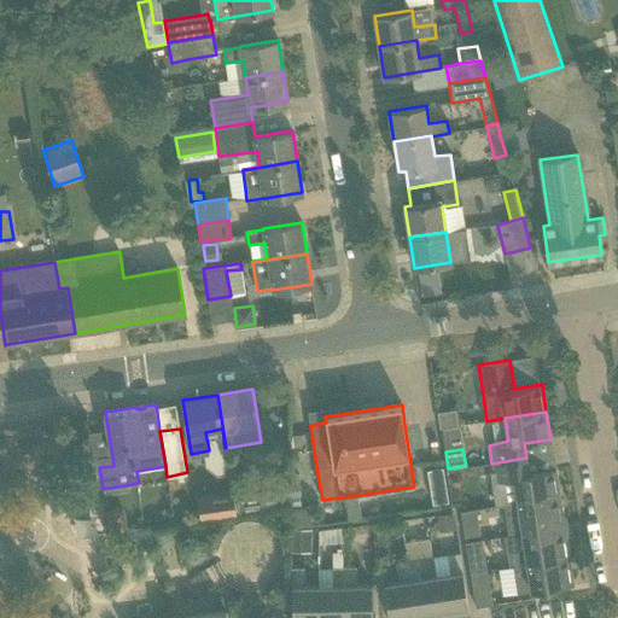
[(528,473),(526,458),(491,464),(493,472),(489,472),(495,506),(518,503),(559,496),(555,468),(528,473)]
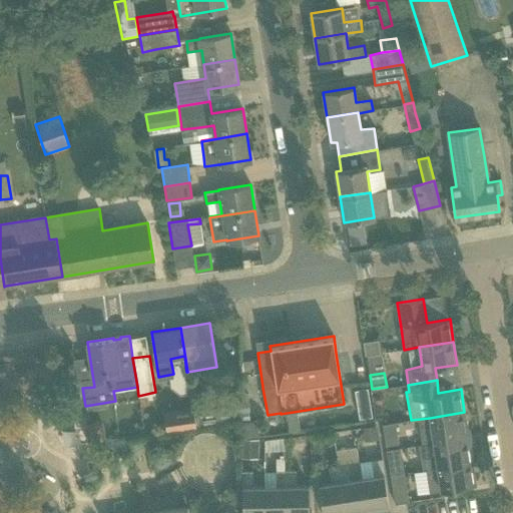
[(194,411),(194,413),(196,427),(240,420),(235,385),(216,387),(218,407),(194,411)]
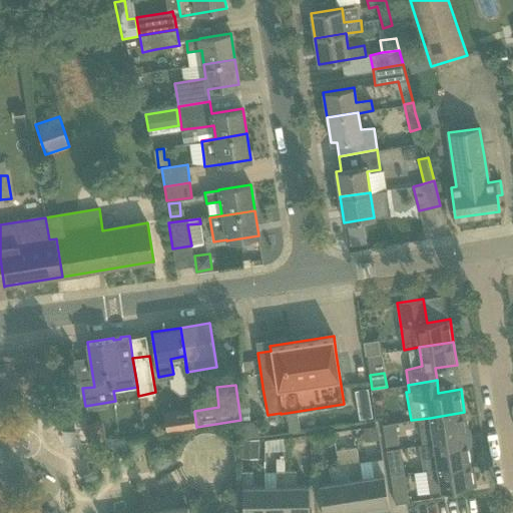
[(368,389),(355,391),(359,419),(372,417),(368,389)]
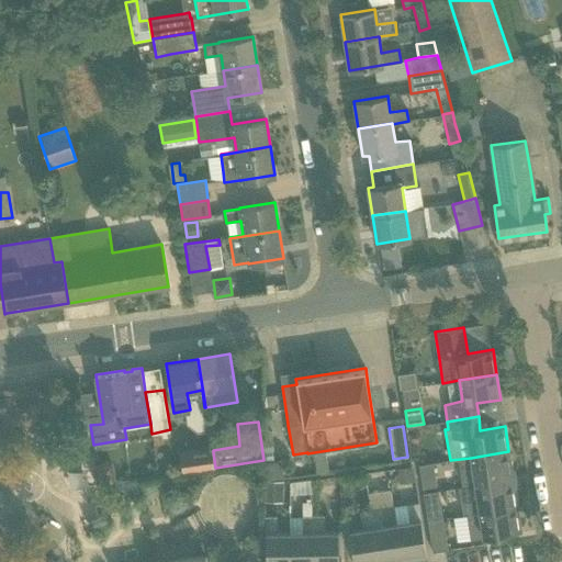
[(274,452),(273,439),(271,439),(262,440),(263,452),(263,461),(274,460),(274,452)]
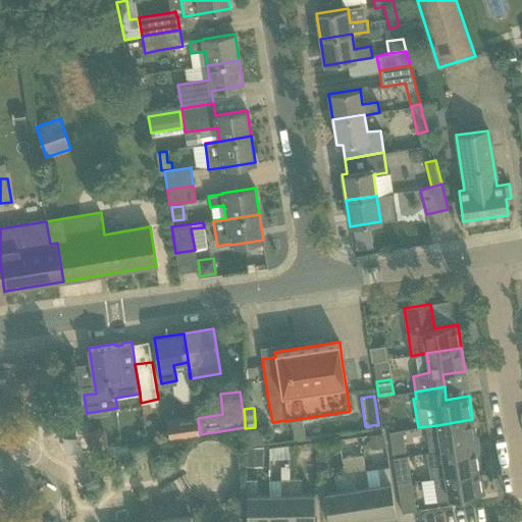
[(166,419),(169,438),(199,433),(196,415),(166,419)]
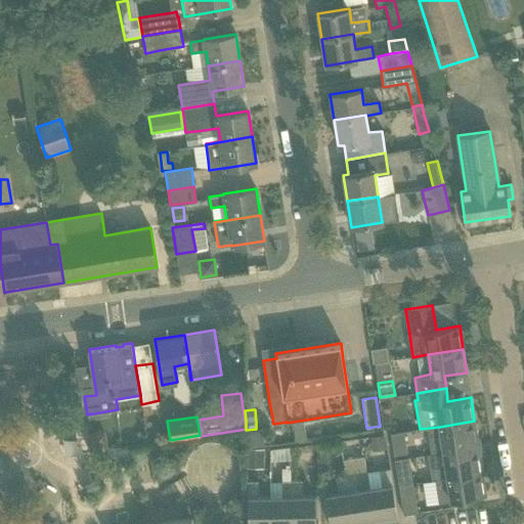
[(439,427),(443,452),(478,446),(474,421),(439,427)]
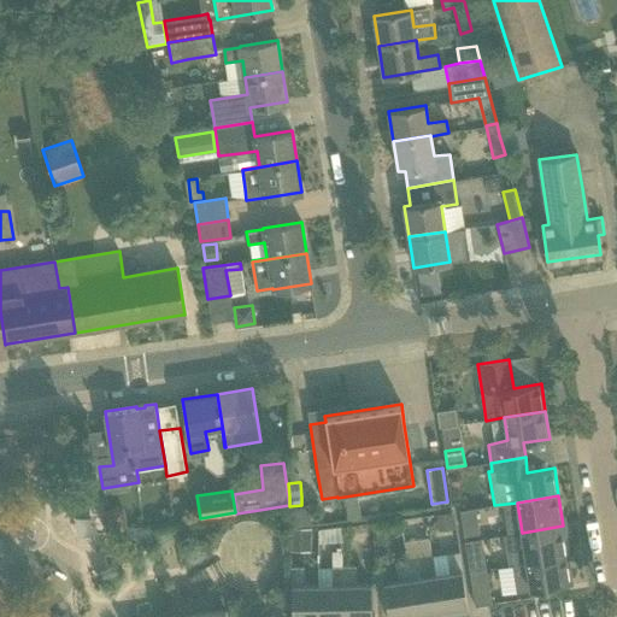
[(292,507),(294,526),(311,523),(307,505),(292,507)]
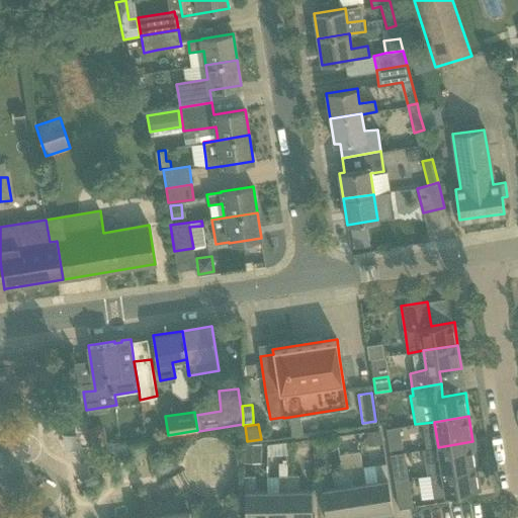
[(103,426),(85,429),(88,447),(106,444),(103,426)]
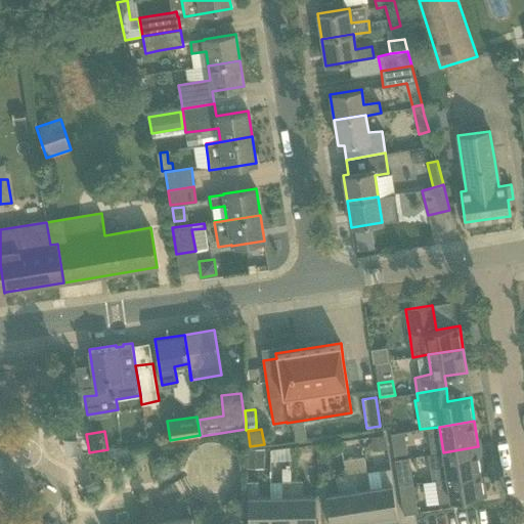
[(394,455),(407,453),(404,432),(391,434),(394,455)]
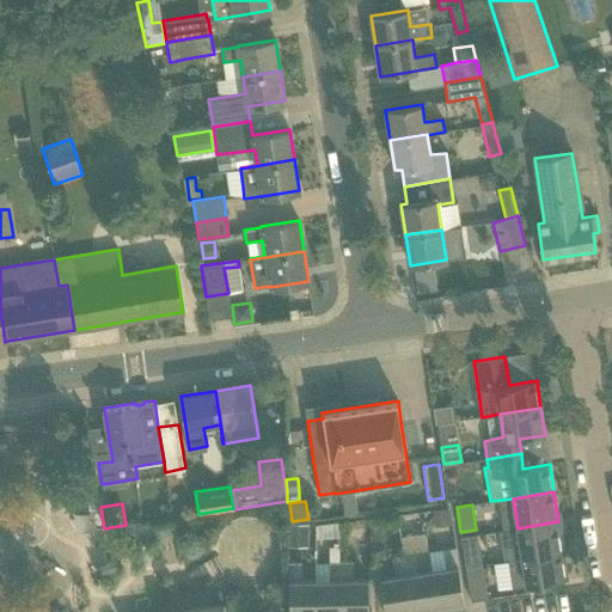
[(451,525),(448,509),(432,512),(435,527),(451,525)]
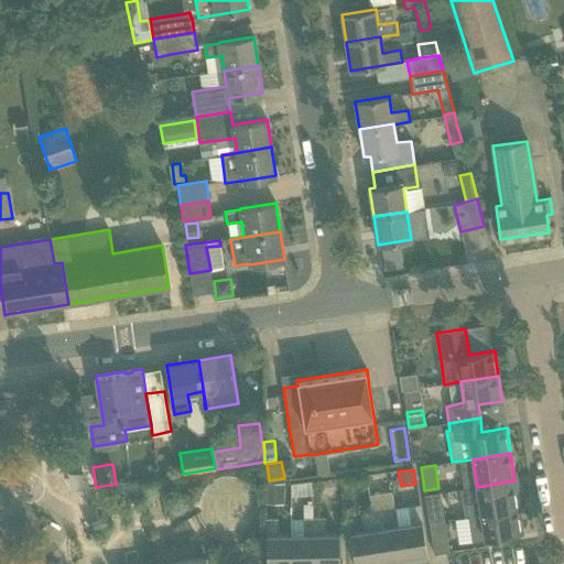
[(466,505),(468,517),(519,509),(514,480),(477,487),(479,501),(474,502),(466,505)]
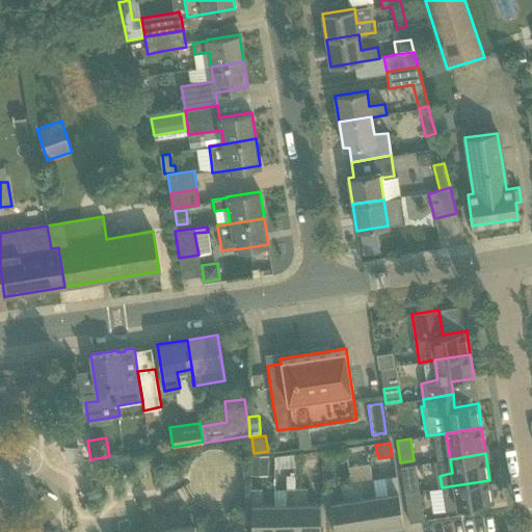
[(131,454),(108,458),(111,474),(133,471),(131,454)]
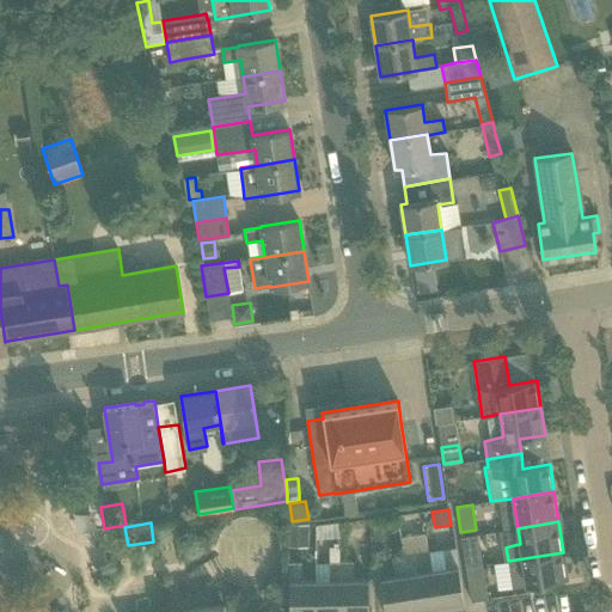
[(390,539),(386,522),(373,525),(375,542),(390,539)]
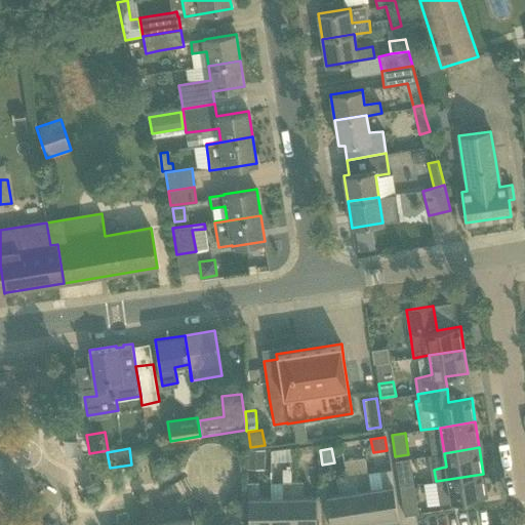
[(248,450),(248,469),(264,469),(264,450),(248,450)]
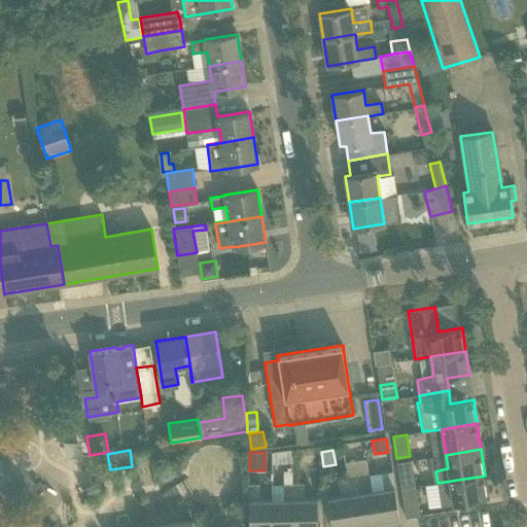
[(378,526),(399,523),(400,523),(392,471),(382,473),(384,489),(372,491),(378,526)]
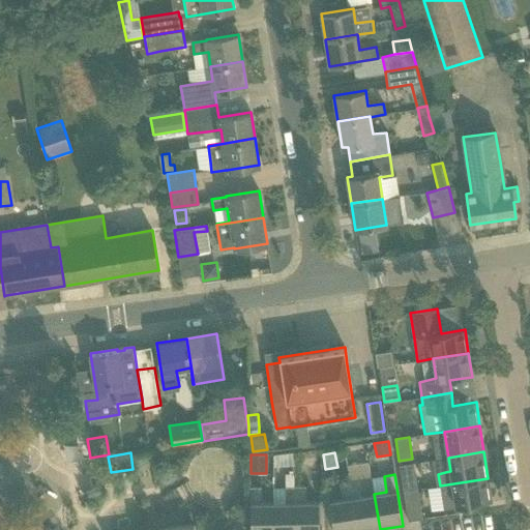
[(440,486),(443,509),(492,501),(488,478),(440,486)]
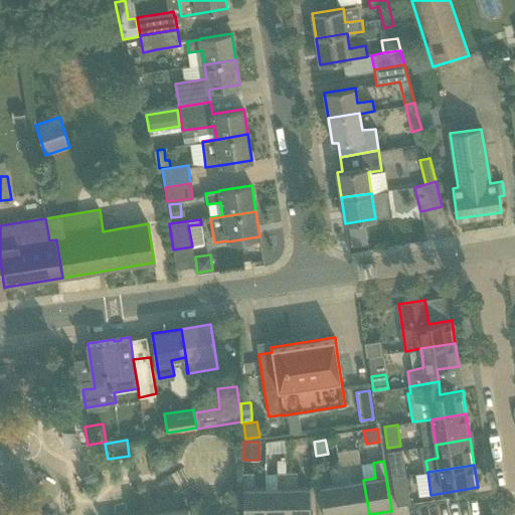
[(339,468),(346,514),(367,514),(369,514),(363,480),(352,482),(349,467),(339,468)]
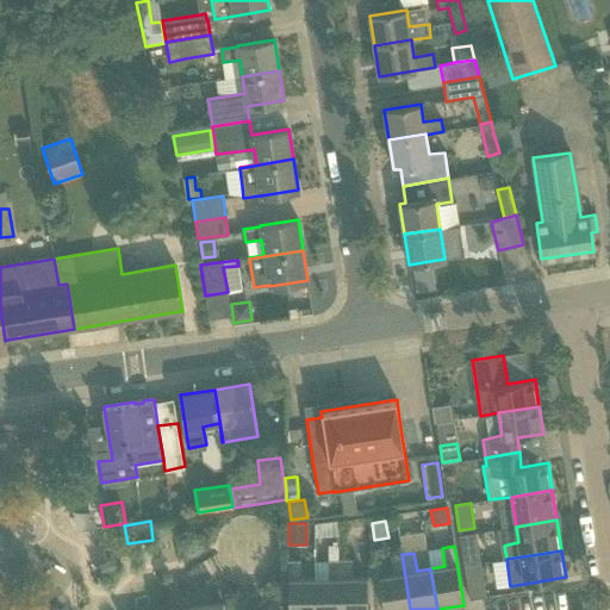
[(379,577),(384,609),(410,609),(402,554),(391,555),(393,574),(379,577)]
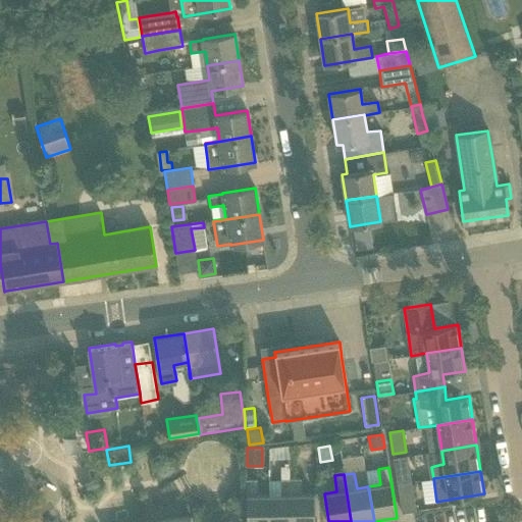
[(269,494),(269,521),(292,521),(291,478),(281,479),(281,494),(269,494)]
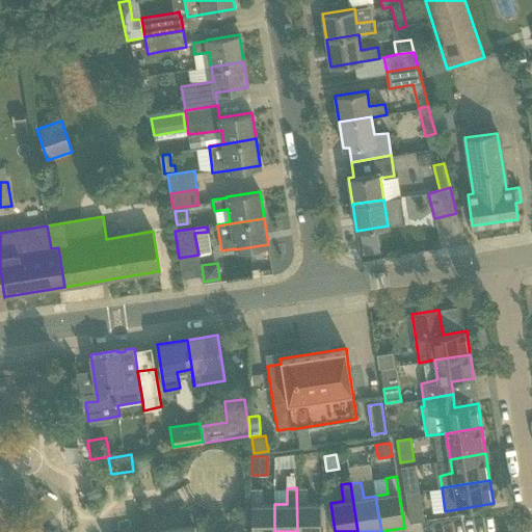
[(296,487),(297,531),(320,531),(320,504),(307,504),(307,487),(296,487)]
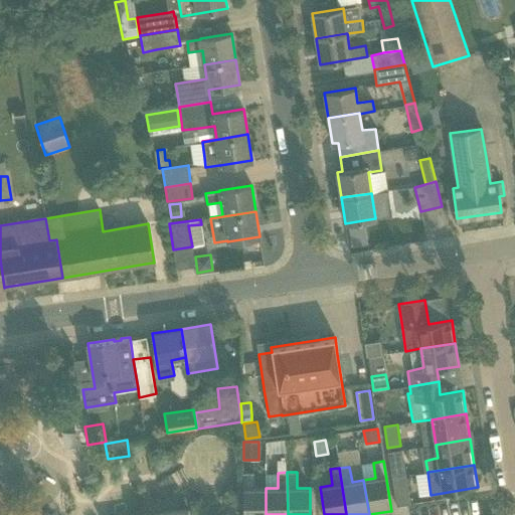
[(242,473),(243,503),(243,514),(266,514),(266,488),(253,489),(253,473),(242,473)]
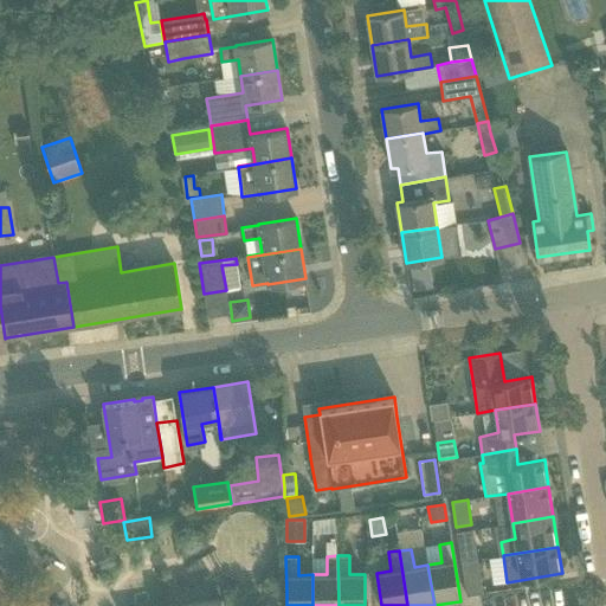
[(466,595),(481,593),(483,593),(477,559),(461,561),(466,595)]
